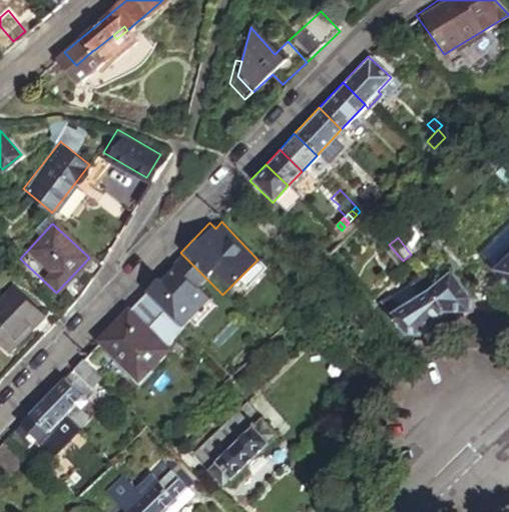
[(389,244),(381,251),(395,268),(403,261),(389,244)]
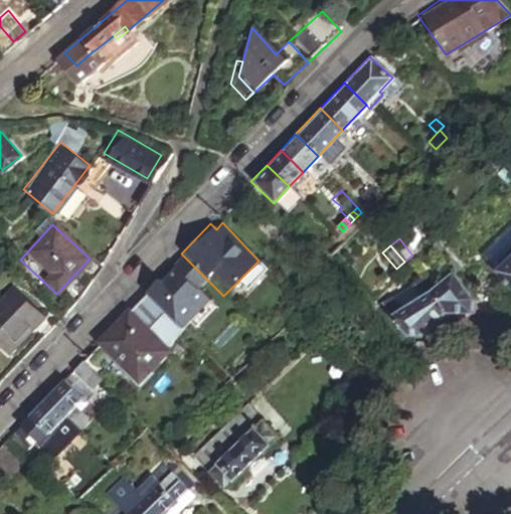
[(170,265),(144,292),(165,313),(180,328),(217,290),(181,253),(170,265)]
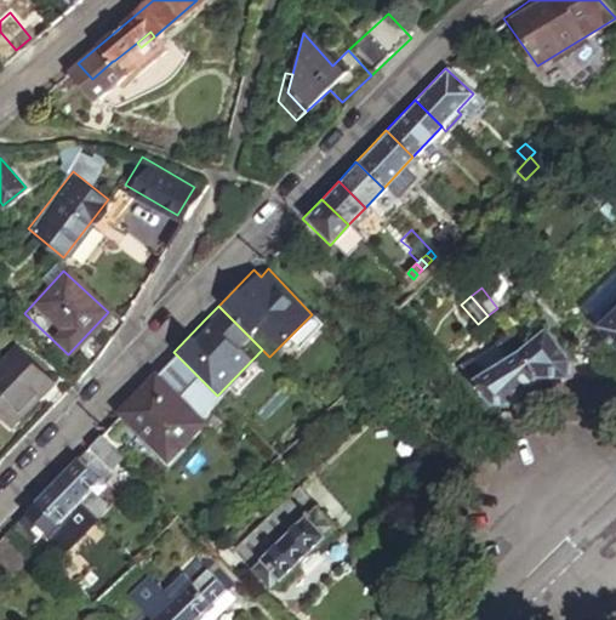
[(615,307),(598,324),(615,341),(615,307)]
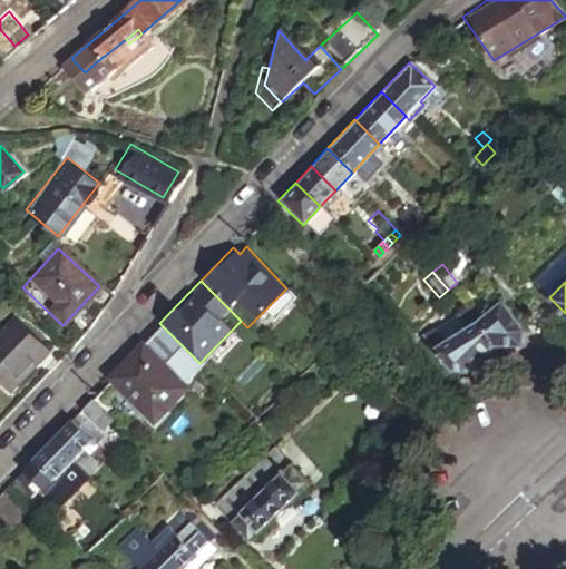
[(495,344),(523,345),(524,331),(500,304),(476,323),(495,344)]
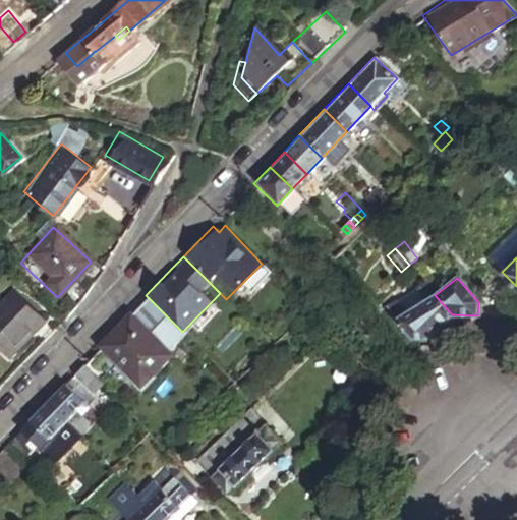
[(414,289),(423,303),(435,295),(423,282),(414,289)]
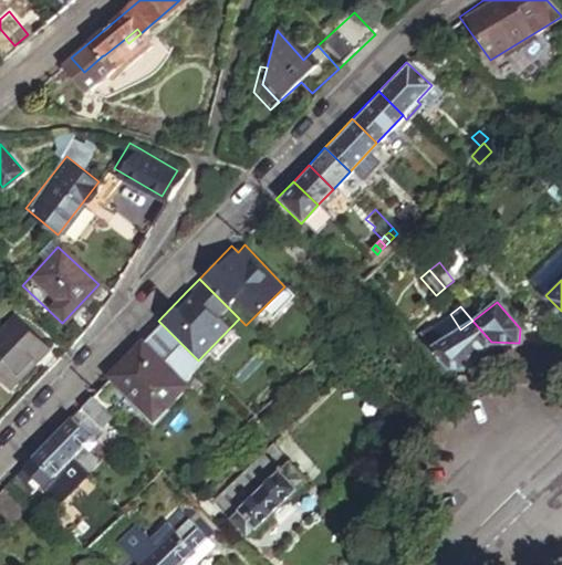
[(519,343),(540,344),(541,309),(521,311),(520,328),(519,343)]
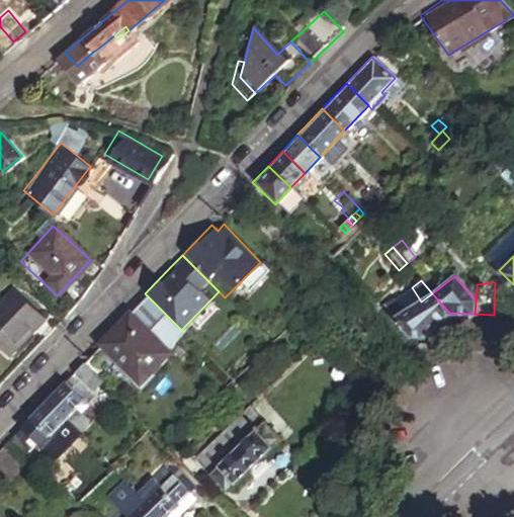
[(412,287),(394,303),(406,314),(421,302),(412,287)]
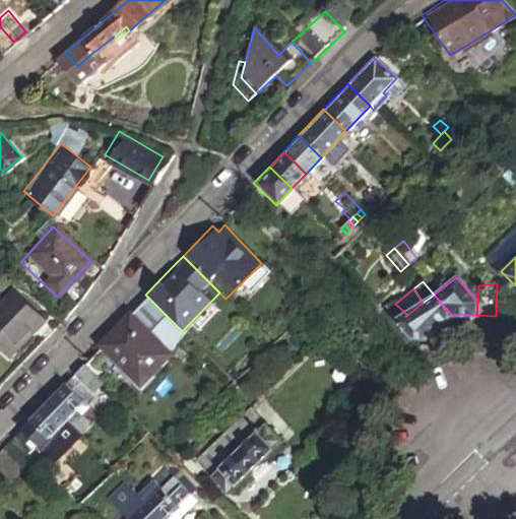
[(10,290),(0,300),(0,353),(4,358),(42,321),(10,290)]
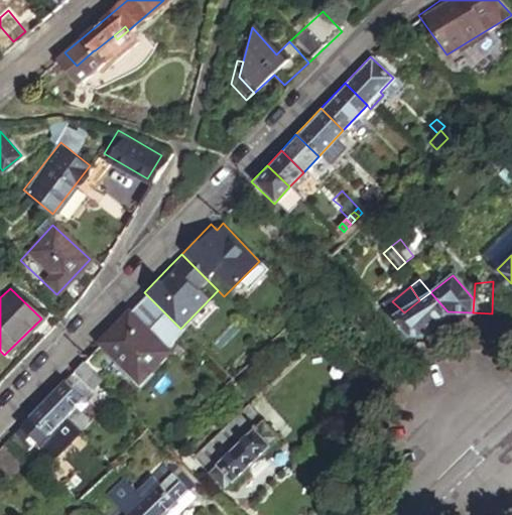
[(146,333),(165,313),(144,292),(97,341),(136,381),(165,353),(163,350),(146,333)]
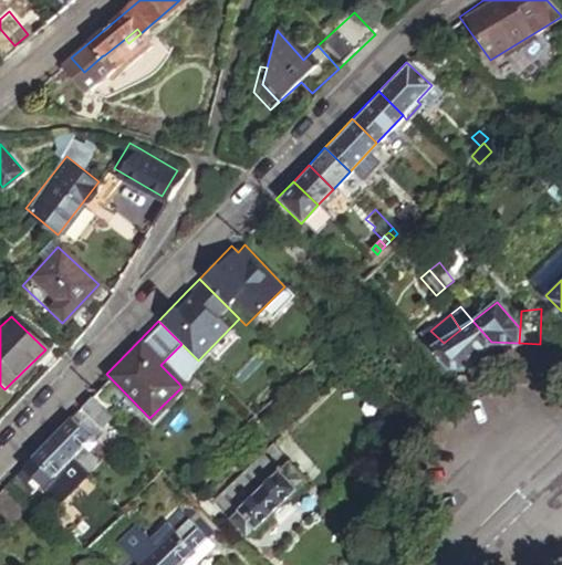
[(444,343),(433,352),(447,367),(465,368),(491,342),(472,321),(460,330),(444,343)]
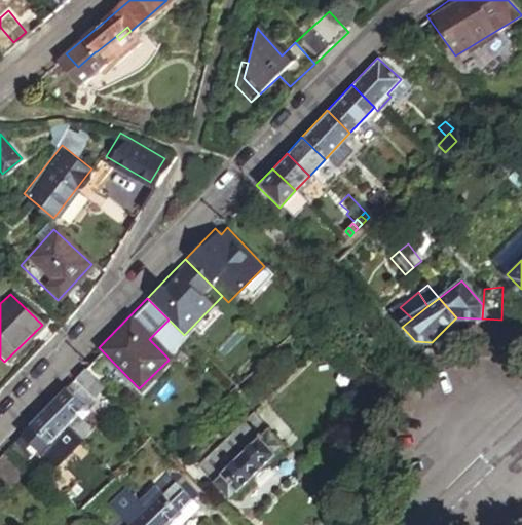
[(400,307),(389,315),(402,327),(412,319),(400,307)]
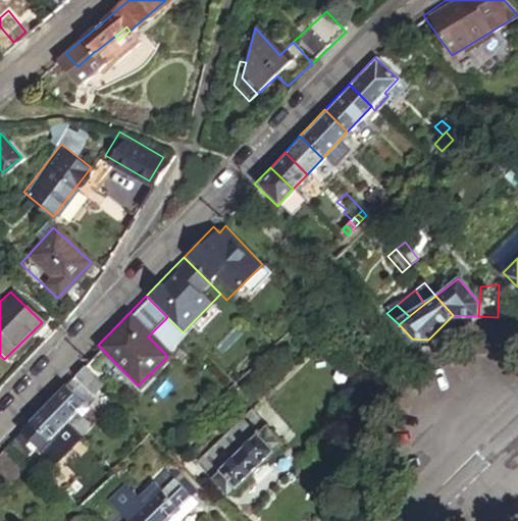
[(183,332),(167,317),(148,336),(165,354),(185,334),(183,332)]
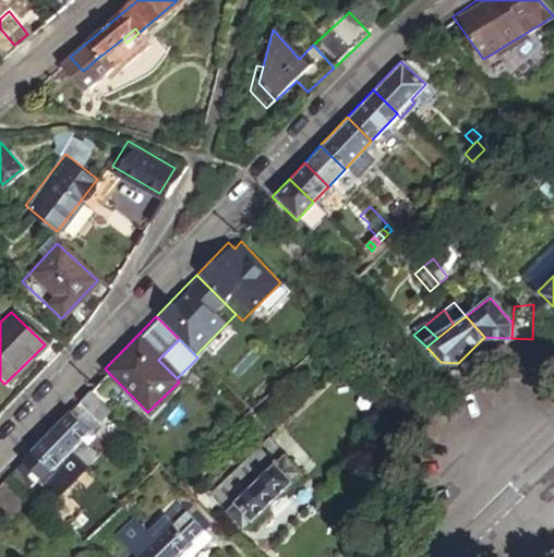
[(85,388),(75,399),(96,421),(107,411),(85,388)]
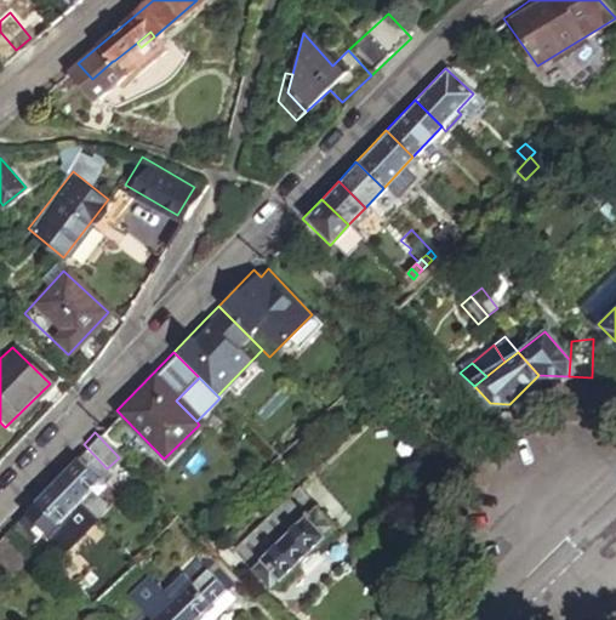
[(57,471),(51,477),(75,502),(103,473),(79,449),(57,471)]
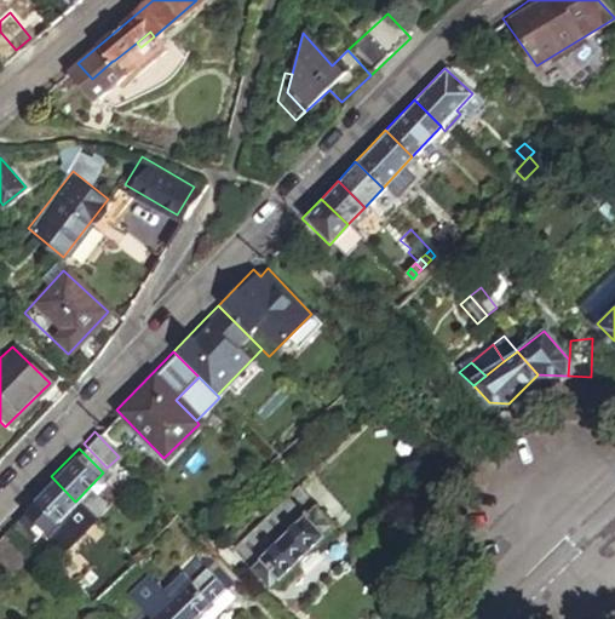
[(75,502),(51,476),(21,510),(45,533),(75,502)]
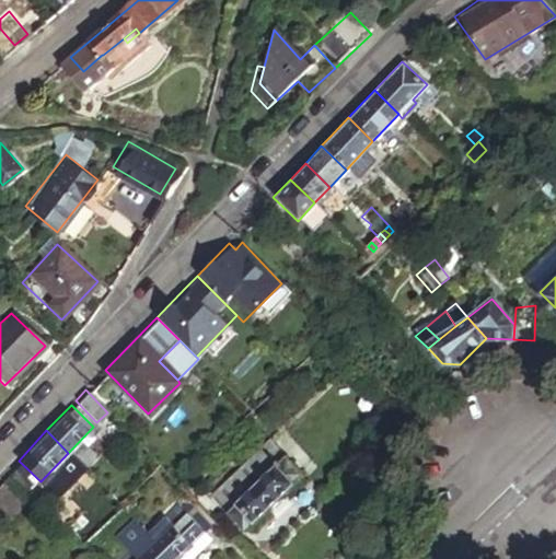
[(266,441),(210,496),(224,510),(224,511),(243,530),(252,521),(253,523),(292,485),(291,482),(301,474),(286,458),(284,459),(266,441)]
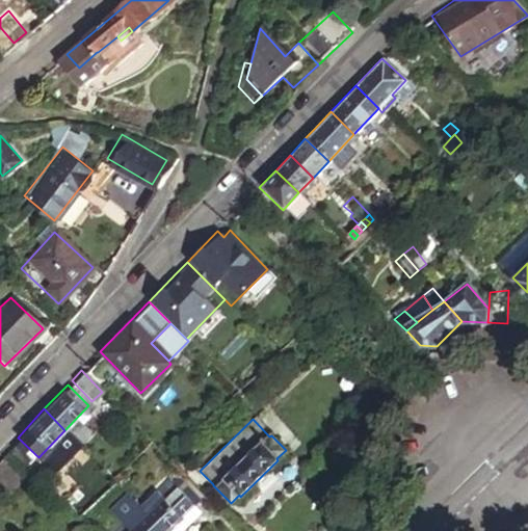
[(178,444),(164,457),(170,465),(185,451),(178,444)]
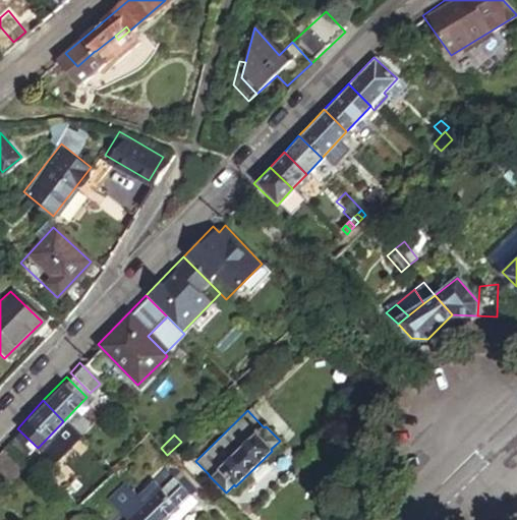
[(9,438),(0,447),(0,471),(8,479),(29,458),(9,438)]
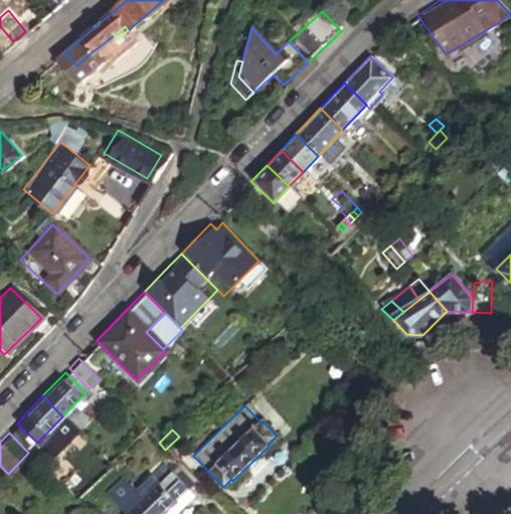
[(112,457),(107,463),(112,468),(117,463),(112,457)]
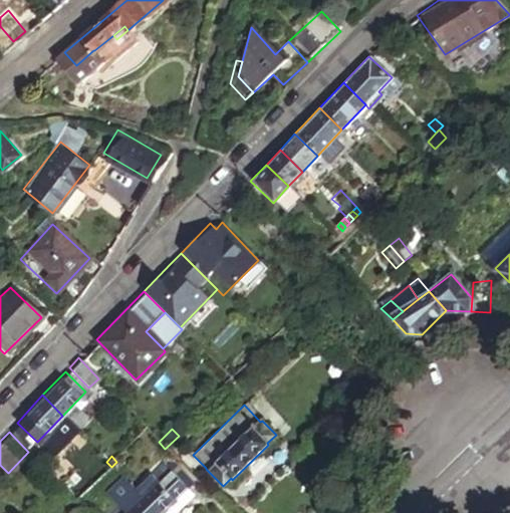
[(111,467),(106,462),(102,466),(107,471),(111,467)]
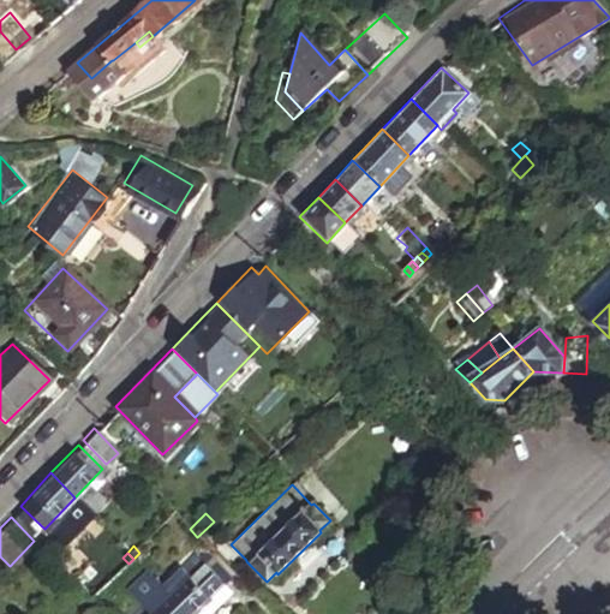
[(133,559),(139,564),(145,559),(139,553),(133,559)]
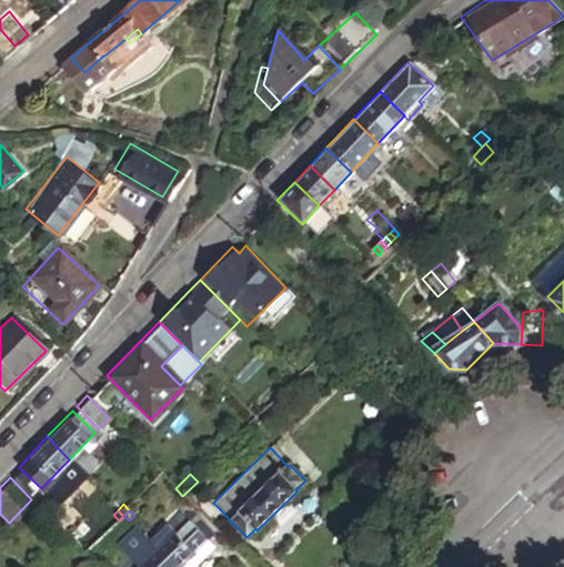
[(173,534),(157,549),(173,566),(177,566),(192,553),(191,552),(204,539),(184,520),(183,522),(175,514),(164,525),(173,534)]
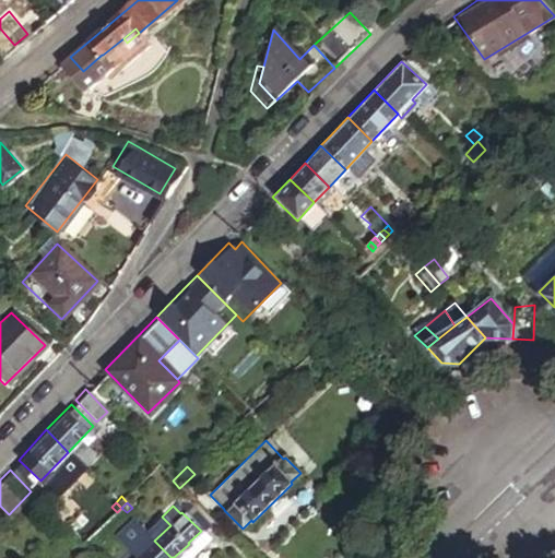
[(127,512),(121,508),(117,512),(122,518),(127,512)]
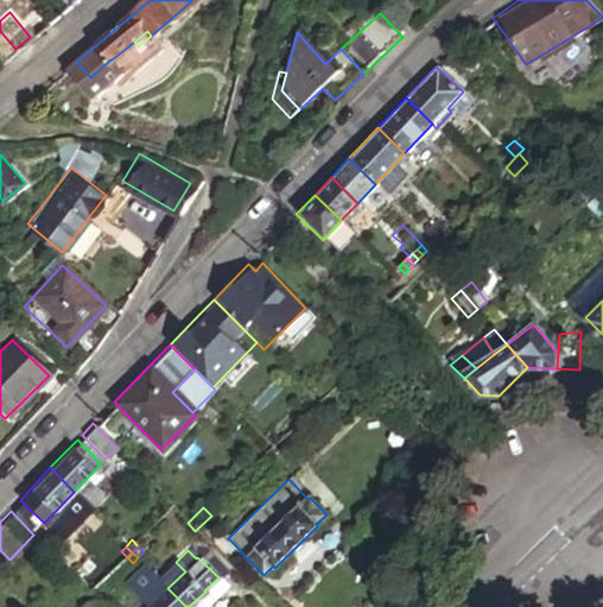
[(176,562),(158,579),(167,588),(185,571),(176,562)]
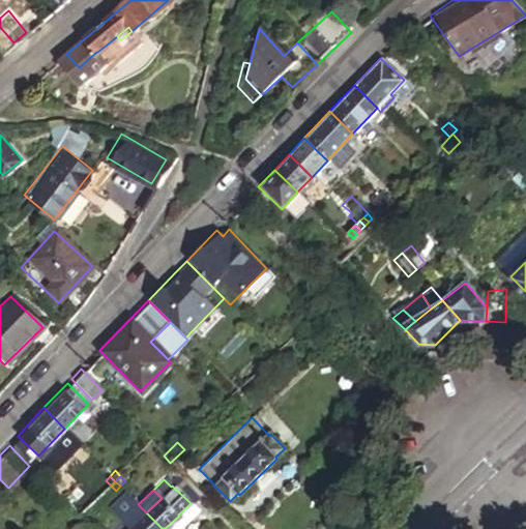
[(138,504),(132,498),(126,502),(134,509),(138,504)]
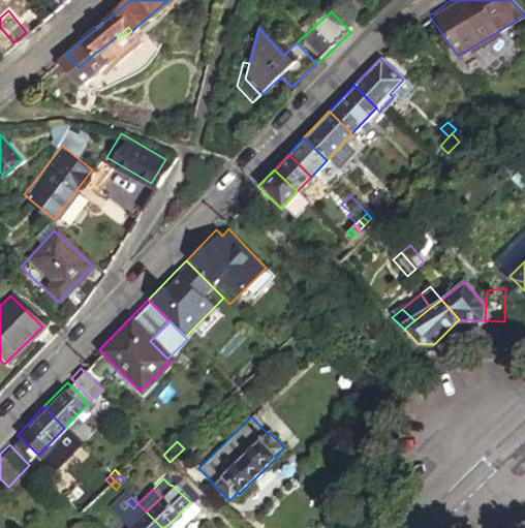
[(161,527),(146,511),(137,503),(133,508),(112,527),(161,527)]
